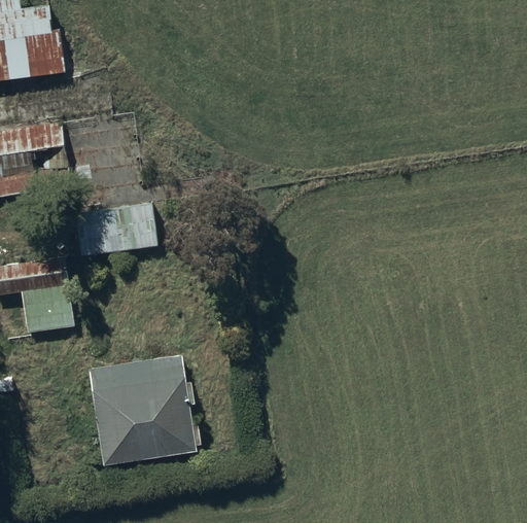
[(36,0),(0,0),(0,83),(51,72),(50,40),(72,37),(63,4),(39,6),(36,0)]
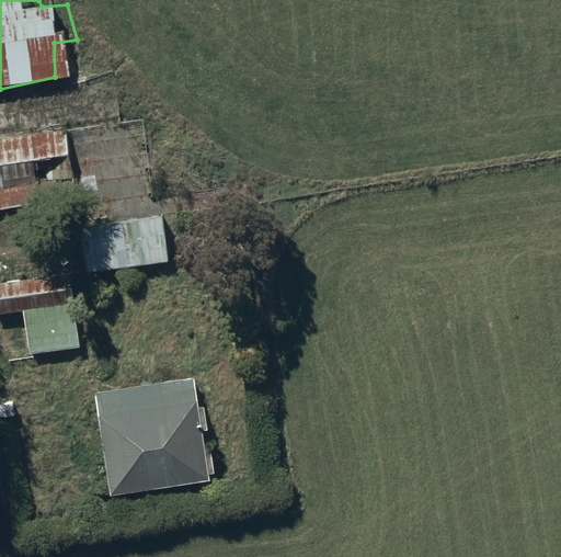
[(65,126),(0,137),(0,211),(78,197),(65,126)]
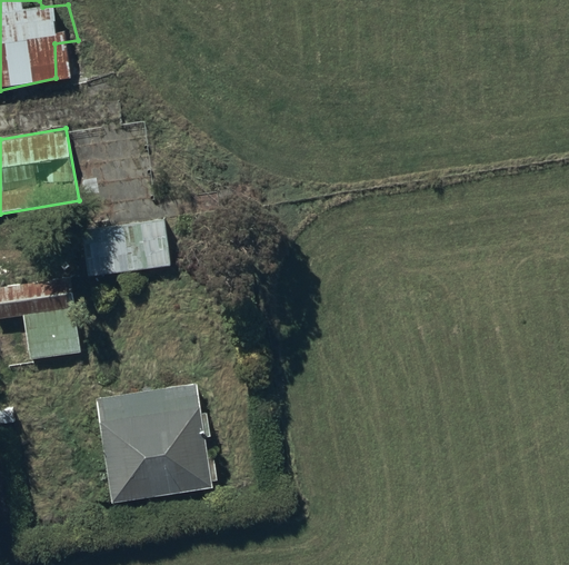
[(169,265),(162,218),(80,230),(88,277),(169,265)]
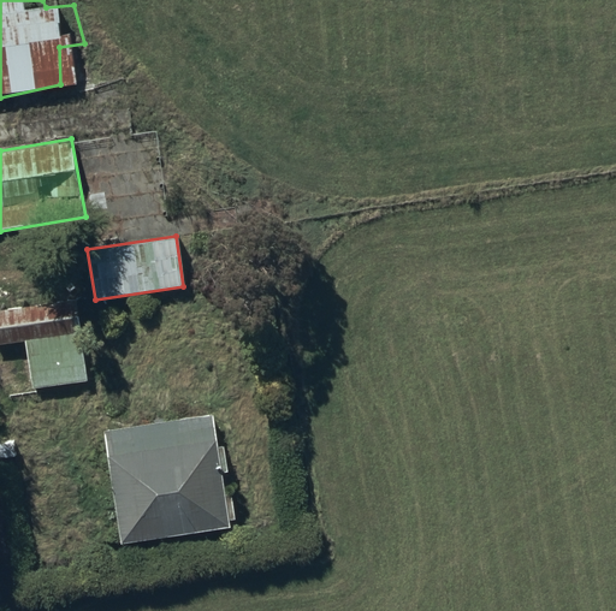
[(77,298),(0,307),(0,344),(23,342),(29,387),(88,380),(77,298)]
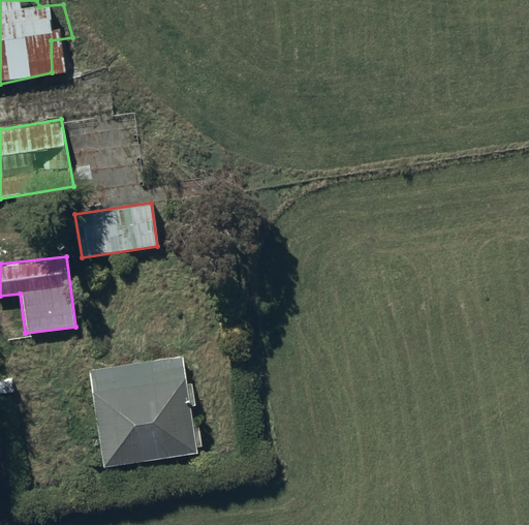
[(144,344),(60,352),(69,454),(166,443),(144,344)]
